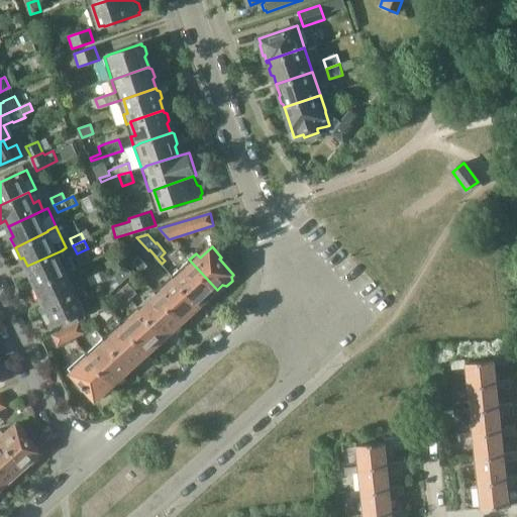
[(29,278),(33,288),(67,273),(61,261),(66,259),(62,250),(27,266),(32,277),(29,278)]
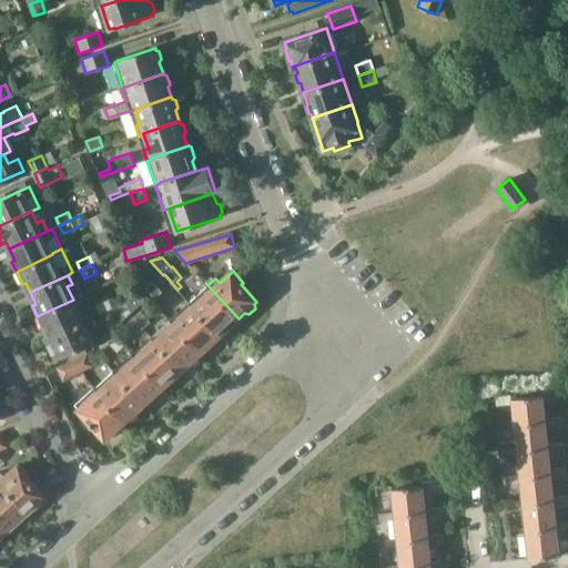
[(153,296),(161,290),(151,280),(143,286),(153,296)]
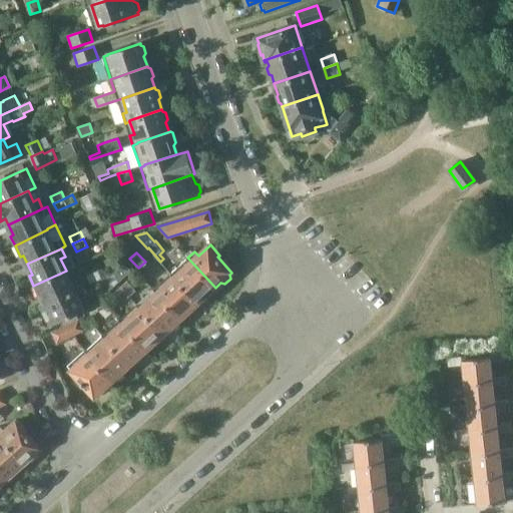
[(188,259),(171,274),(198,303),(203,298),(207,299),(212,295),(212,291),(215,288),(188,259)]
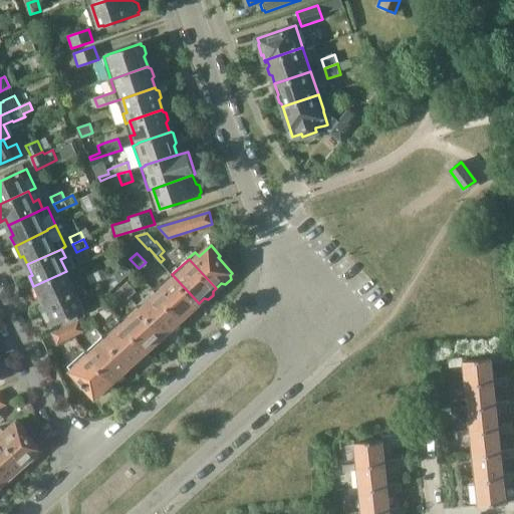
[(114,273),(119,283),(133,272),(130,266),(114,273)]
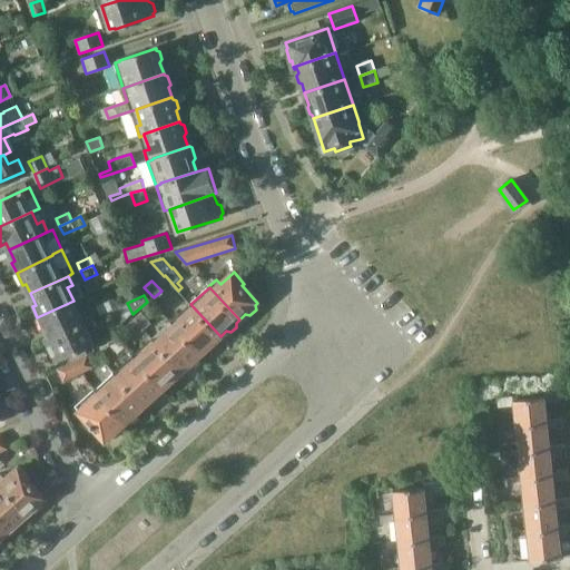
[(46,327),(50,337),(92,318),(91,316),(88,318),(84,310),(78,312),(74,301),(37,317),(42,328),(46,327)]
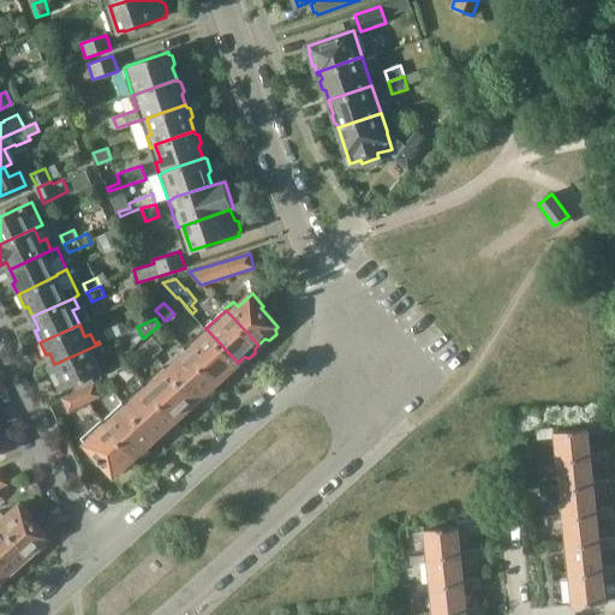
[(109,340),(124,334),(120,324),(106,332),(109,340)]
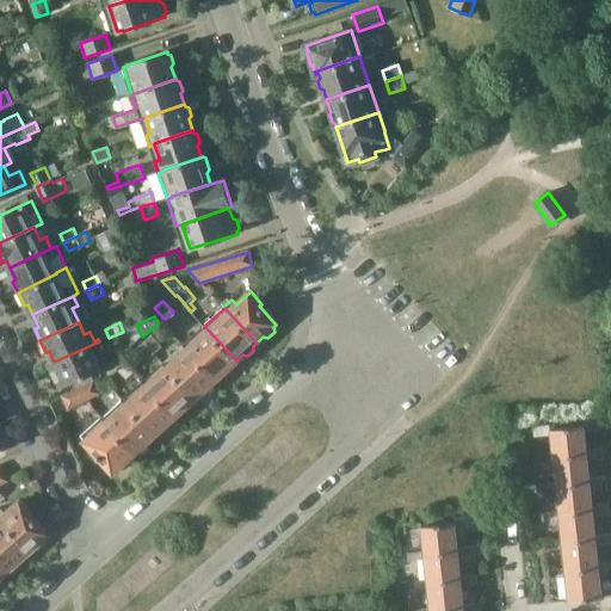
[(184,344),(187,347),(216,380),(223,374),(227,374),(233,369),(233,364),(236,360),(204,326),(184,344)]
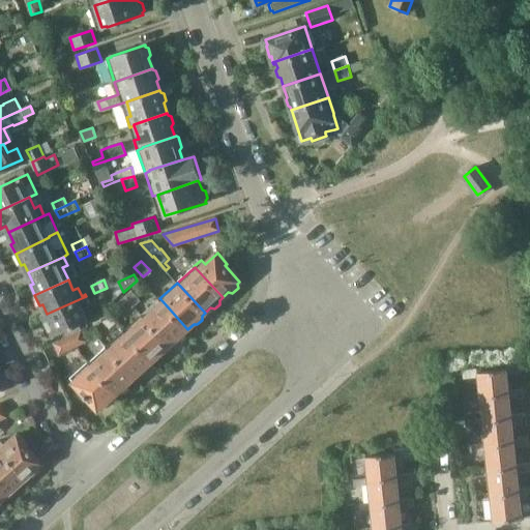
[(133,292),(125,298),(134,307),(141,301),(133,292)]
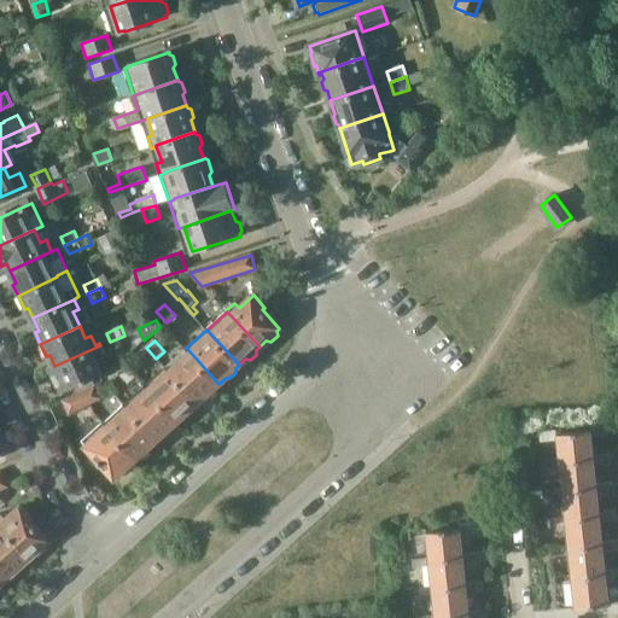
[(100,345),(54,366),(51,367),(62,392),(101,373),(95,361),(106,356),(100,345)]
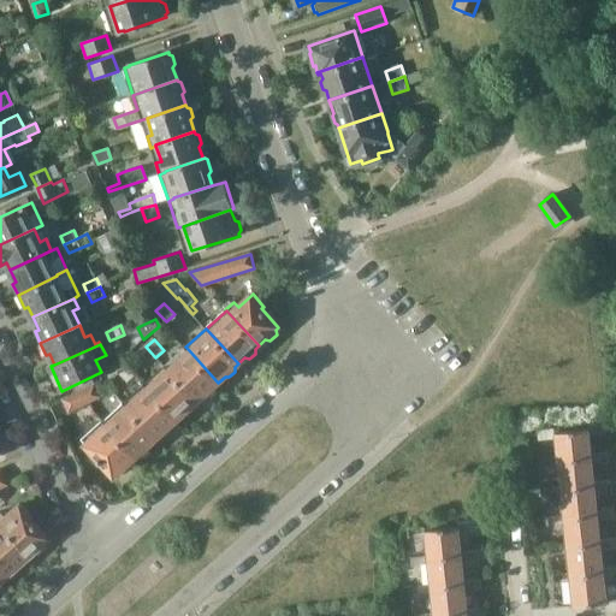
[(148,365),(155,357),(146,347),(137,353),(148,365)]
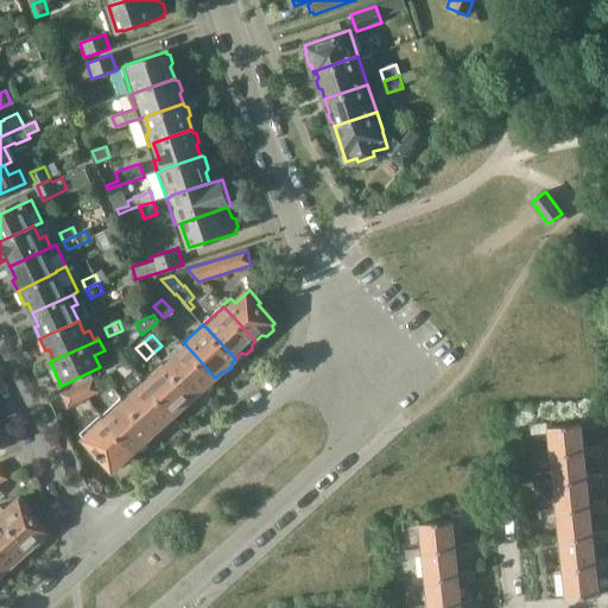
[(194,397),(200,391),(201,390),(206,391),(213,385),(211,380),(215,378),(187,346),(175,358),(170,354),(162,361),(194,397)]
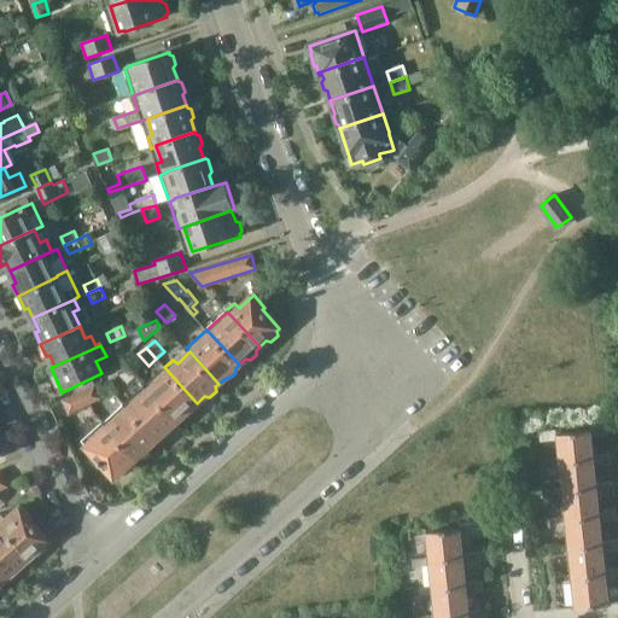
[(126,367),(118,373),(128,385),(135,378),(126,367)]
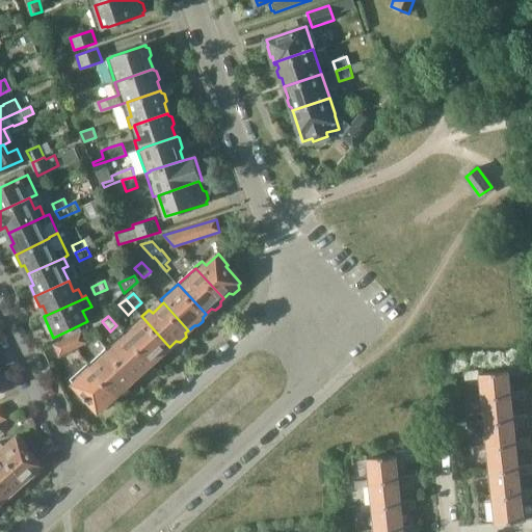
[(162,353),(163,352),(169,347),(141,316),(135,322),(138,325),(127,337),(152,363),(154,361),(157,363),(163,357),(162,353)]
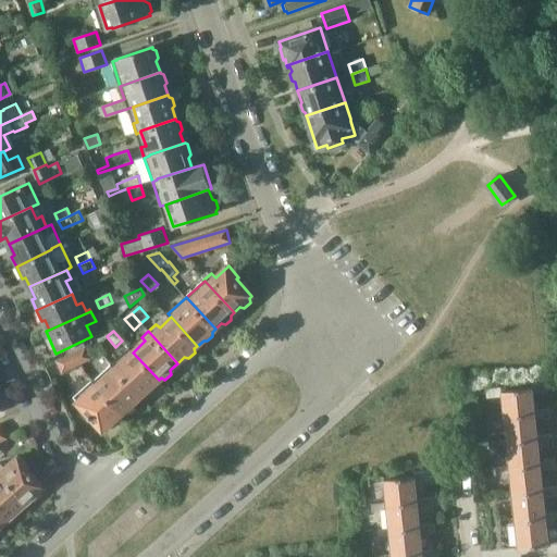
[(77,350),(84,363),(91,360),(86,347),(77,350)]
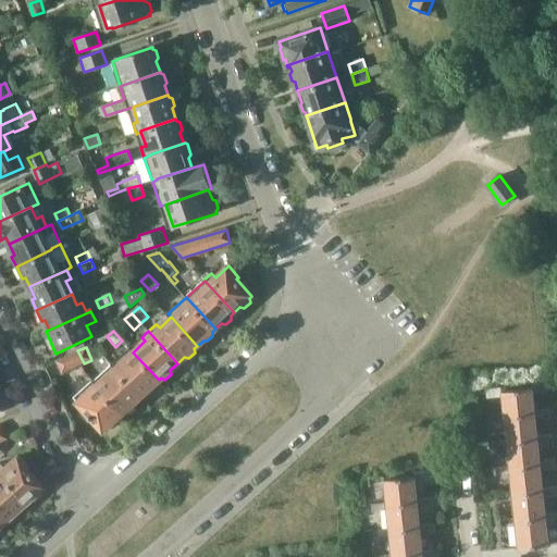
[(130,348),(111,364),(140,397),(141,395),(146,397),(153,391),(152,386),(159,380),(133,353),(130,348)]
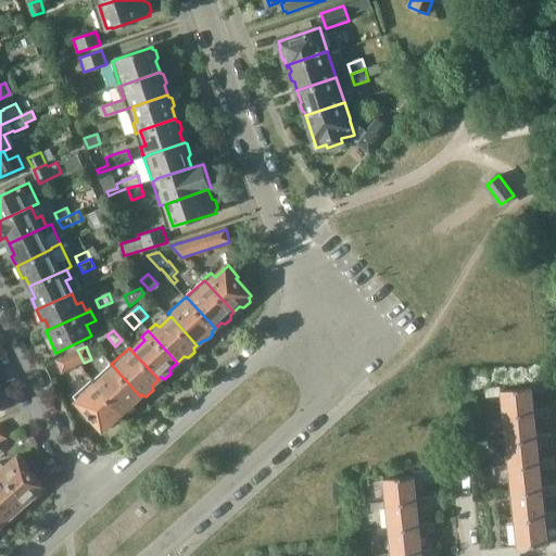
[(77,350),(57,361),(62,373),(84,363),(77,350)]
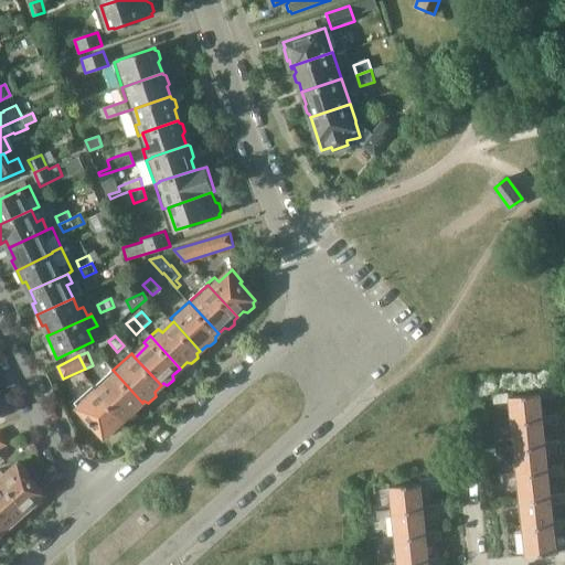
[(124,419),(125,418),(129,419),(136,414),(136,408),(142,403),(113,370),(104,377),(107,382),(98,391),(124,419)]
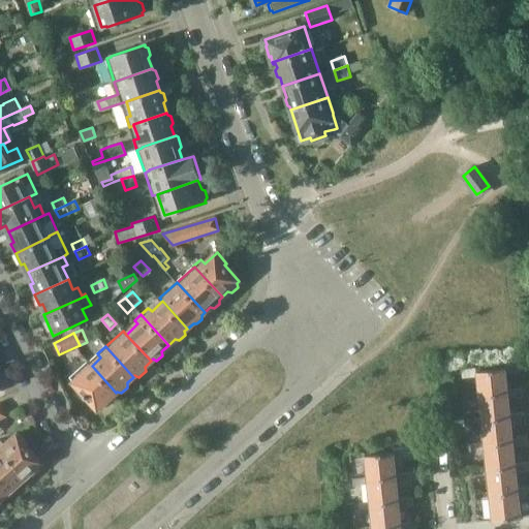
[(116,393),(92,366),(87,361),(70,376),(74,381),(73,382),(88,399),(87,402),(93,408),(95,407),(97,409),(99,407),(104,408),(110,403),(110,399),(116,393)]
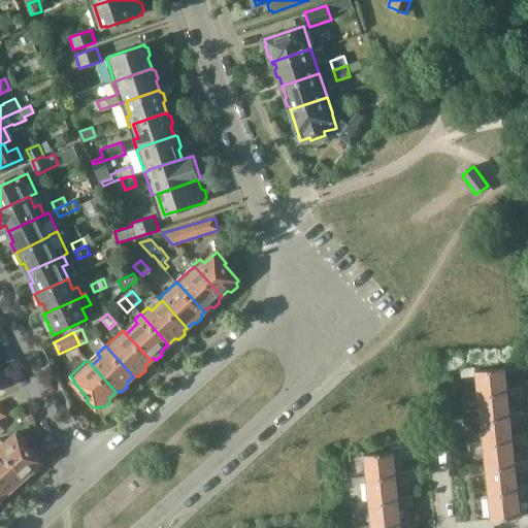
[(507,393),(507,389),(505,373),(521,371),(520,363),(504,364),(504,368),(475,371),(475,367),(459,369),(460,376),(475,374),(479,396),(507,393)]
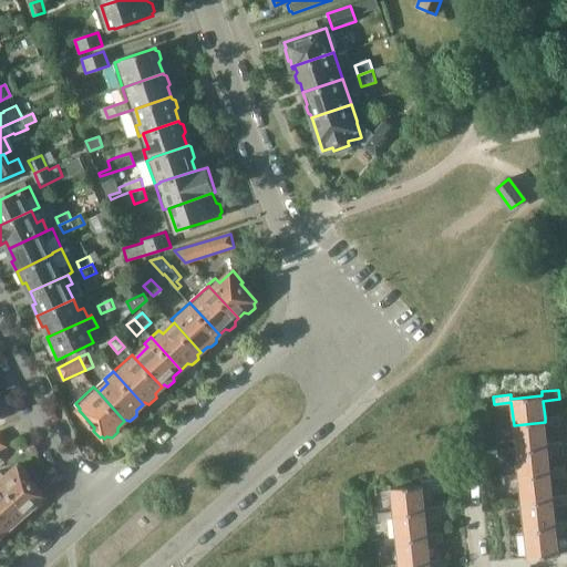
[(560,416),(545,418),(545,422),(514,425),(516,447),(516,452),(548,449),(547,444),(545,426),(562,425),(560,416)]
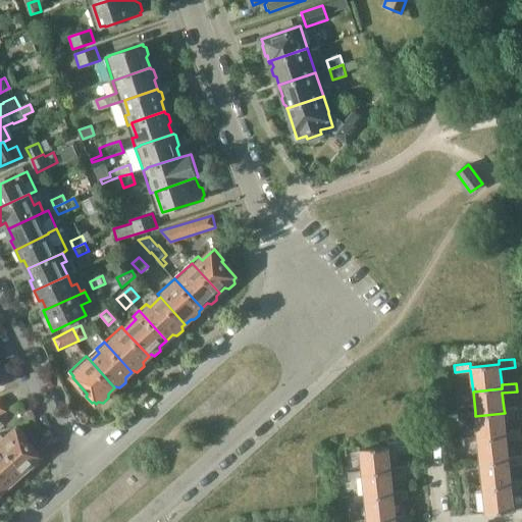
[(520,416),(519,412),(519,408),(504,409),(505,413),(475,416),(475,412),(459,414),(460,426),(476,424),(478,441),(507,438),(507,433),(505,417),(520,416)]
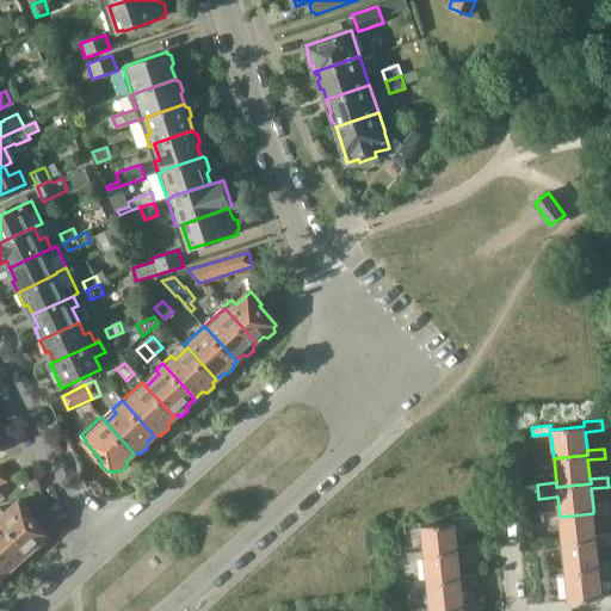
[(0,529),(23,554),(30,547),(34,550),(44,539),(42,537),(44,535),(29,517),(31,514),(20,503),(18,506),(16,503),(4,514),(0,511),(0,529)]
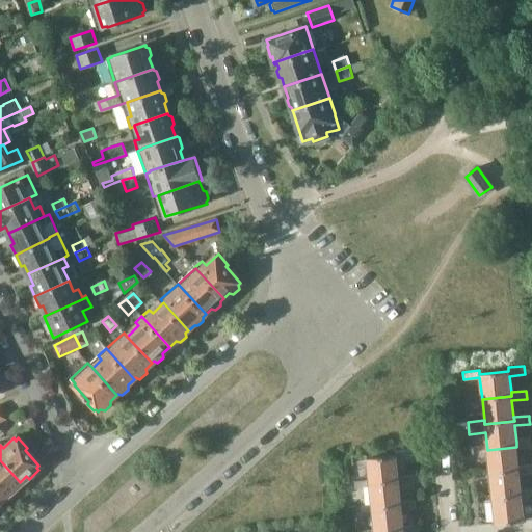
[(531,446),(531,441),(516,442),(516,447),(487,450),(489,475),(520,472),(519,467),(517,450),(531,448),(531,446)]
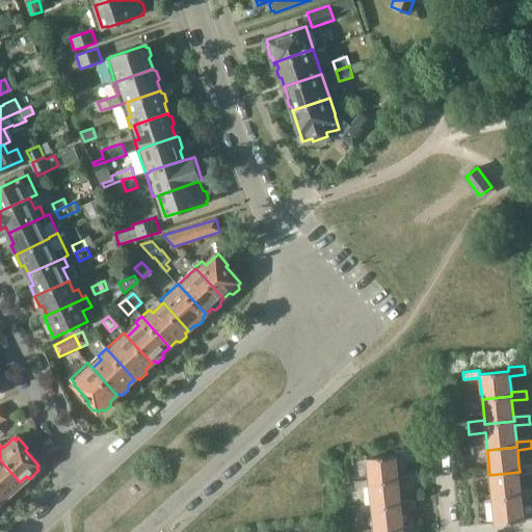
[(411,459),(410,450),(396,452),(396,455),(367,458),(366,452),(351,453),(352,464),(367,462),(369,483),(400,480),(399,476),(398,460),(411,459)]
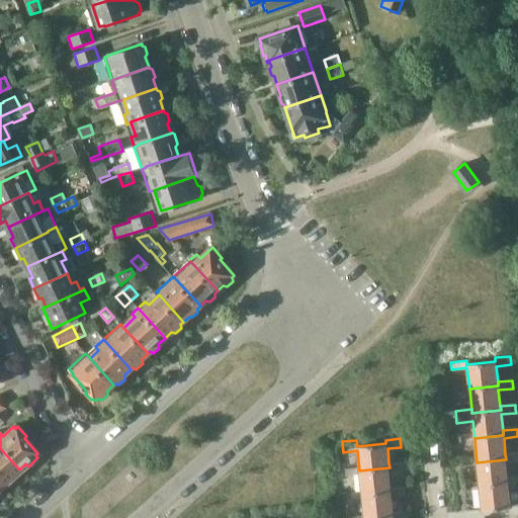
[(0,484),(1,486),(8,479),(11,482),(20,473),(17,470),(19,469),(0,448),(0,484)]
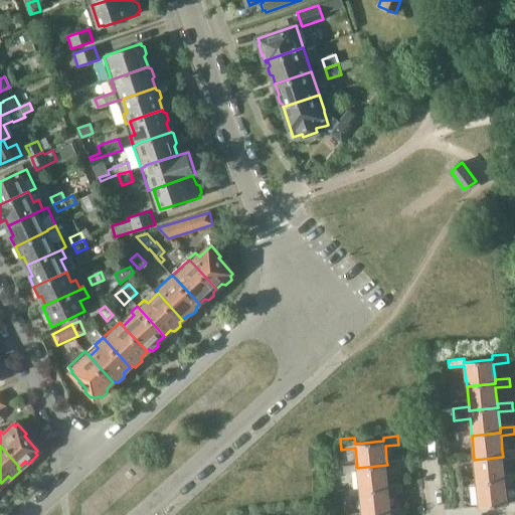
[(514,458),(514,450),(502,452),(503,457),(474,460),(477,484),(505,481),(505,475),(503,460),(514,458)]
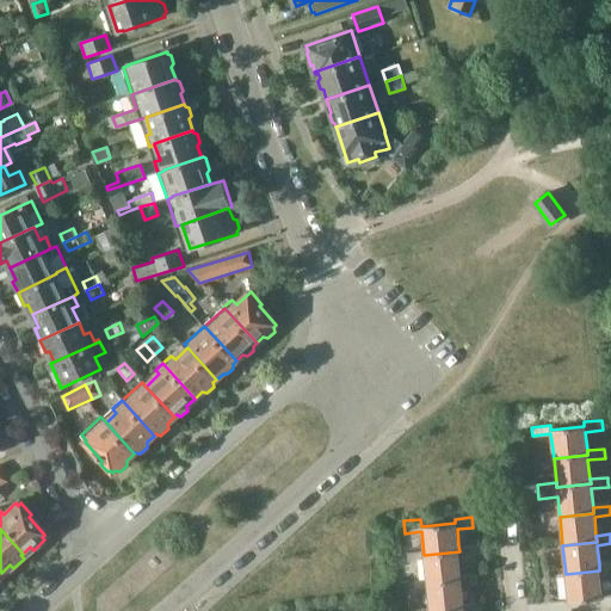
[(475,545),(458,547),(460,551),(424,555),(427,584),(462,580),(462,575),(460,557),(476,556),(475,550),(475,545)]
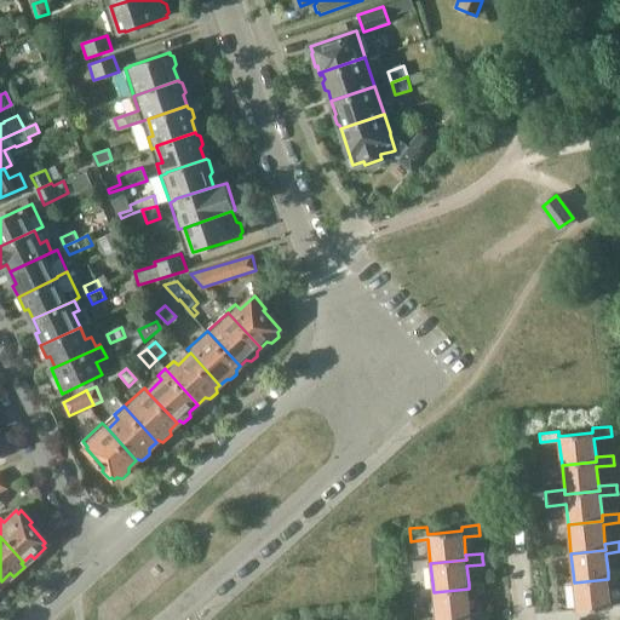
[(578,612),(612,608),(609,583),(619,580),(619,570),(608,572),(608,579),(574,583),(578,612)]
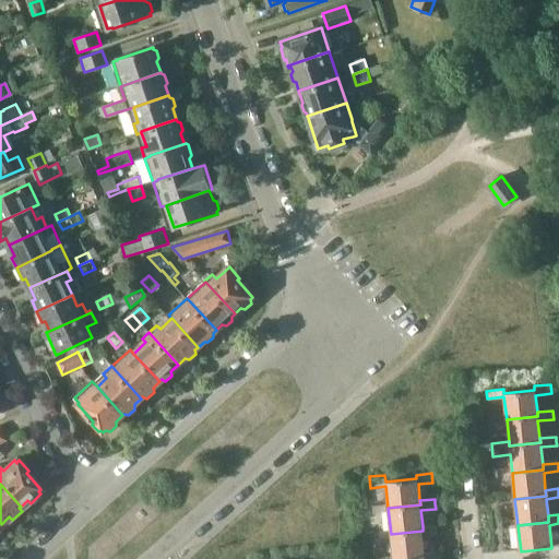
[(437,525),(423,526),(423,531),(391,534),(393,558),(402,558),(425,557),(425,554),(423,536),(438,534),(438,530),(437,525)]
